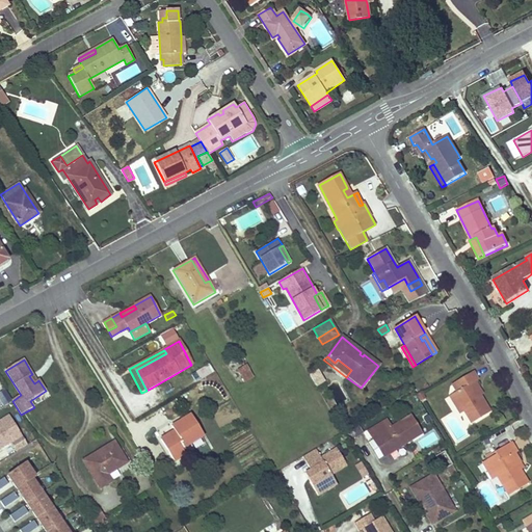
[(195,372),(200,380),(214,371),(209,364),(195,372)]
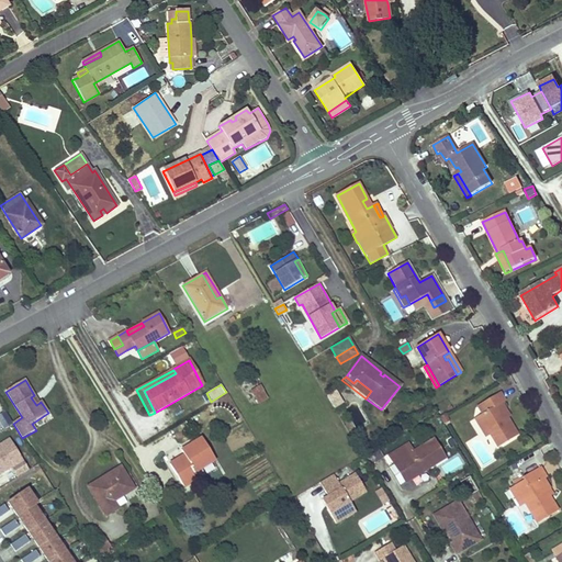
[(263,392),(260,385),(251,391),(255,396),(263,392)]
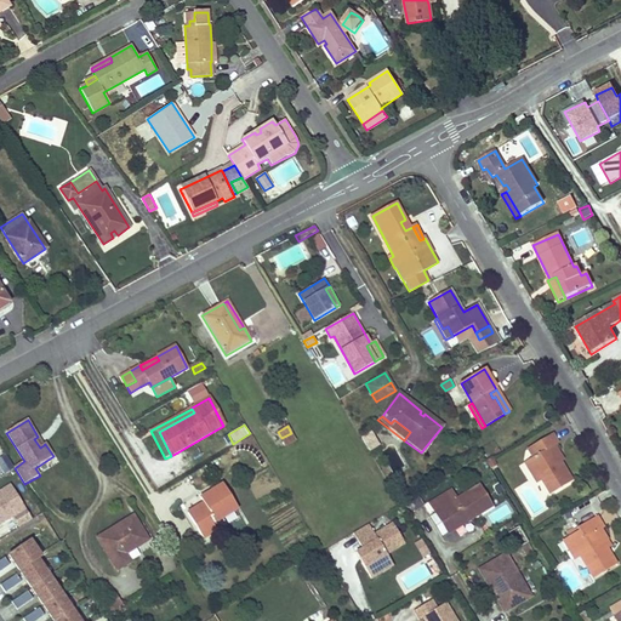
[(296,440),(291,433),(281,438),(286,445),(296,440)]
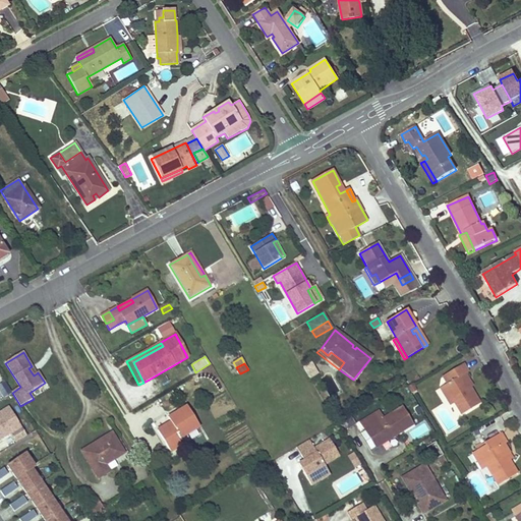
[(317,374),(311,363),(303,367),(309,379),(317,374)]
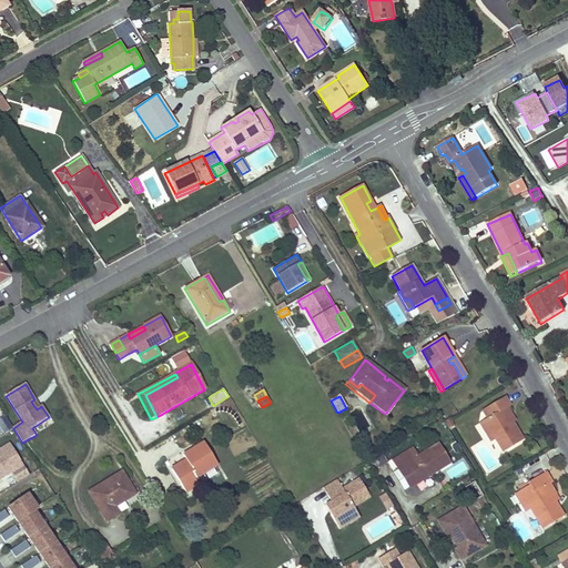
[(487,419),(484,421),(495,439),(503,453),(523,440),(513,423),(505,409),(507,407),(510,406),(506,396),(482,411),(487,419)]
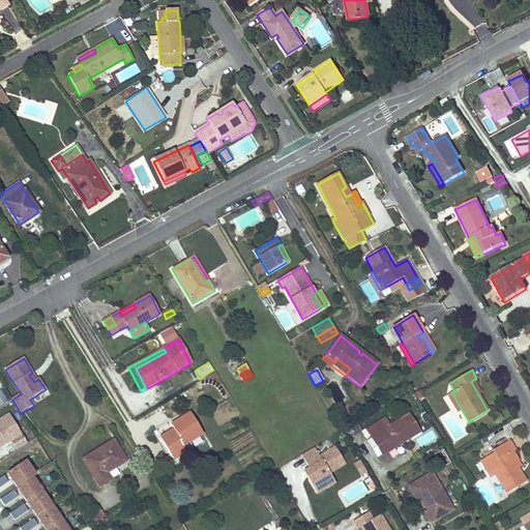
[(473,380),(471,382),(478,394),(480,392),(473,380)]
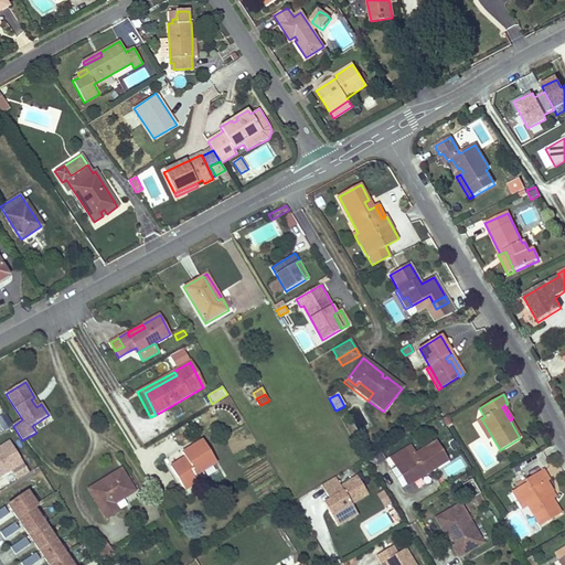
[(6,414),(0,416),(0,423),(4,432),(13,426),(6,414)]
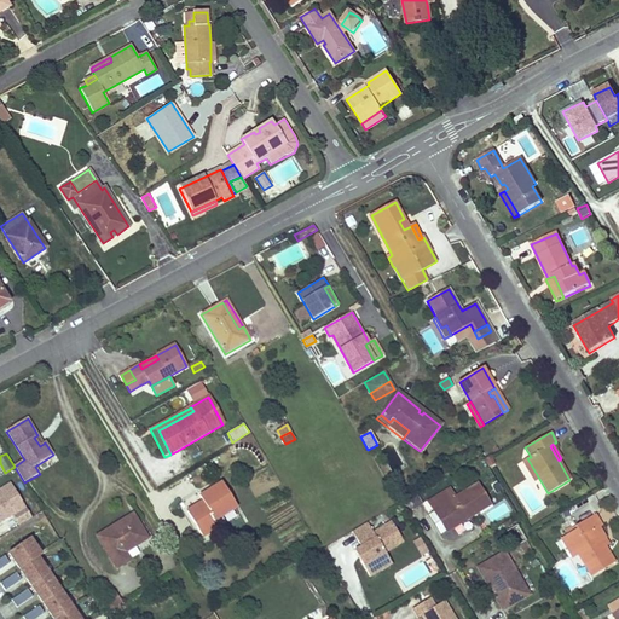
[(539,479),(527,458),(522,462),(536,481),(539,479)]
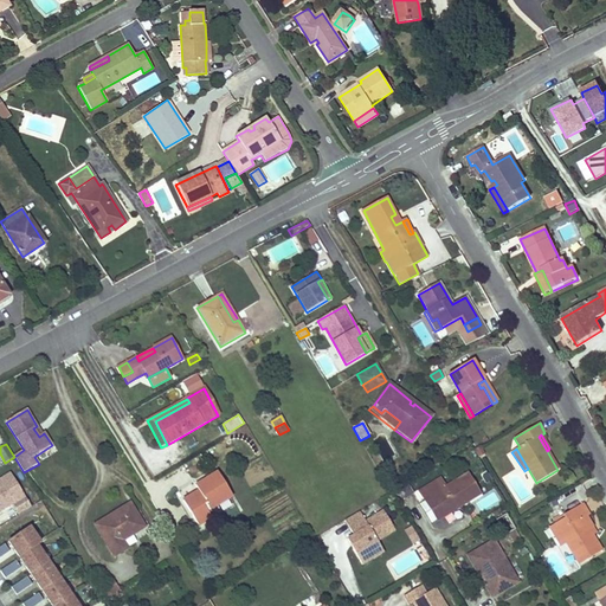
[(199,492),(182,502),(197,526),(210,517),(207,511),(231,496),(217,472),(194,485),(199,492)]
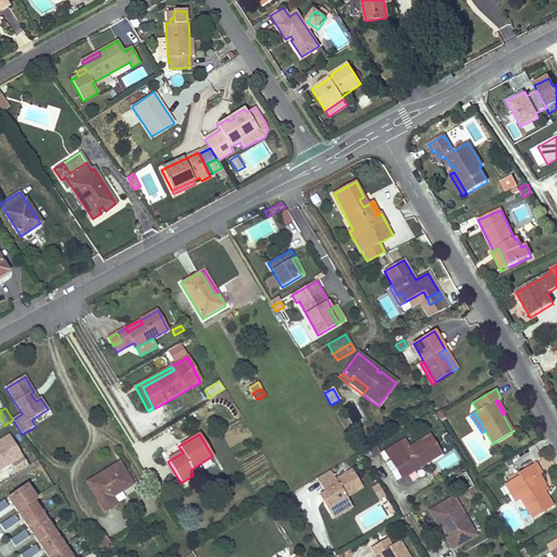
[(0,470),(23,457),(10,436),(0,442),(0,470)]
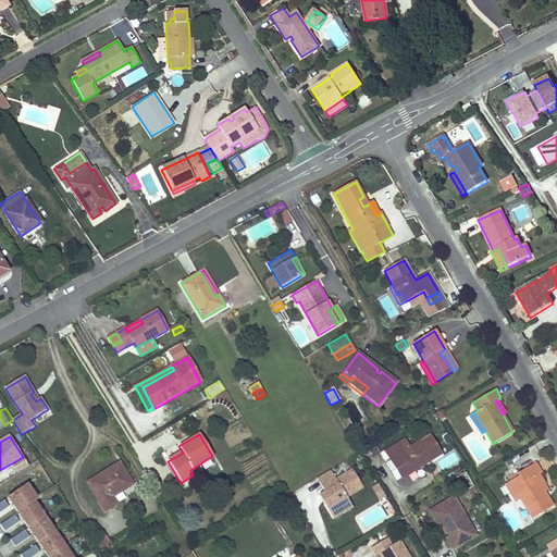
[(386,452),(392,461),(396,459),(405,473),(421,463),(423,465),(441,455),(430,436),(410,448),(405,441),(386,452)]
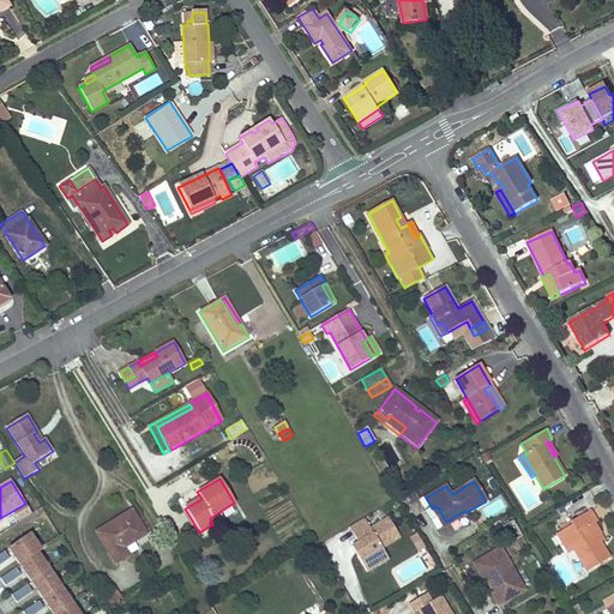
[(437,506),(432,509),(444,527),(467,512),(464,511),(446,522),(437,506)]
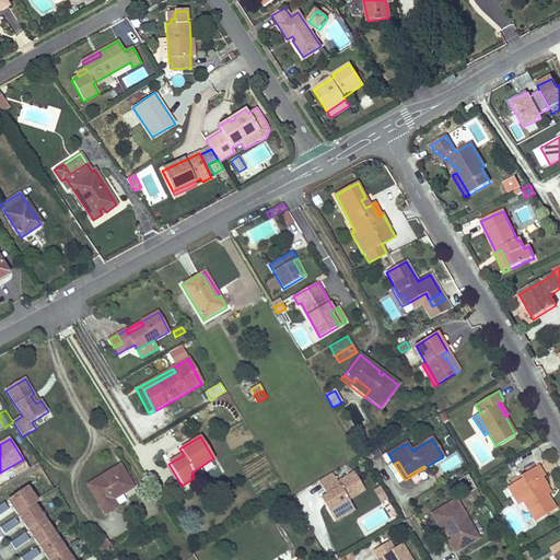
[(119,466),(88,486),(105,514),(116,508),(112,501),(132,487),(119,466)]
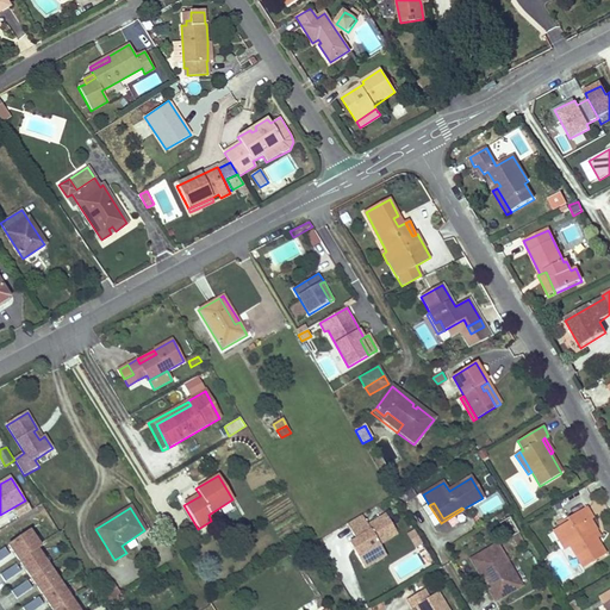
[(568,521),(559,527),(571,547),(583,567),(607,553),(597,539),(593,533),(597,530),(591,520),(593,518),(586,508),(567,518),(568,521)]
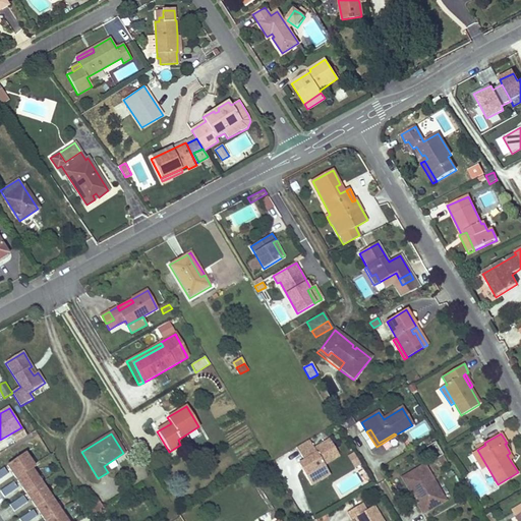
[(339,455),(330,439),(314,449),(308,440),(296,448),(304,460),(300,463),(303,468),(301,470),(311,485),(320,480),(315,473),(326,467),(324,465),(339,455)]
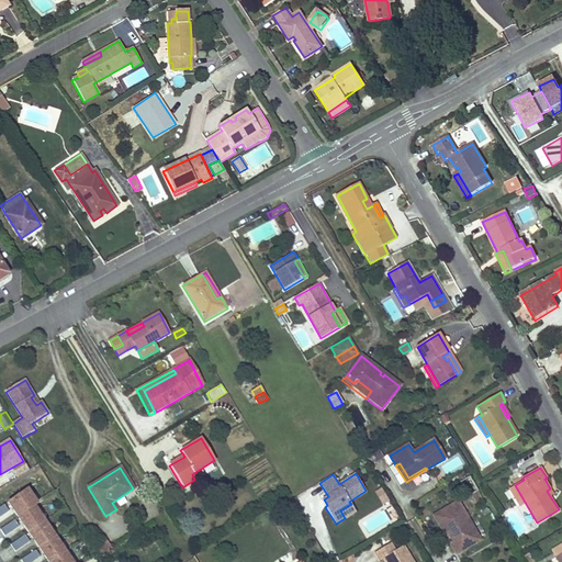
[(470,476),(461,482),(470,496),(472,495),(479,506),(483,504),(476,493),(479,491),(470,476)]
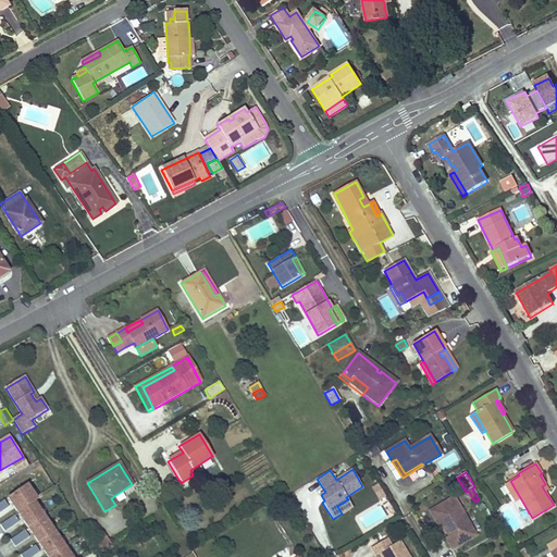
[(521,499),(510,481),(505,484),(516,503),(521,499)]
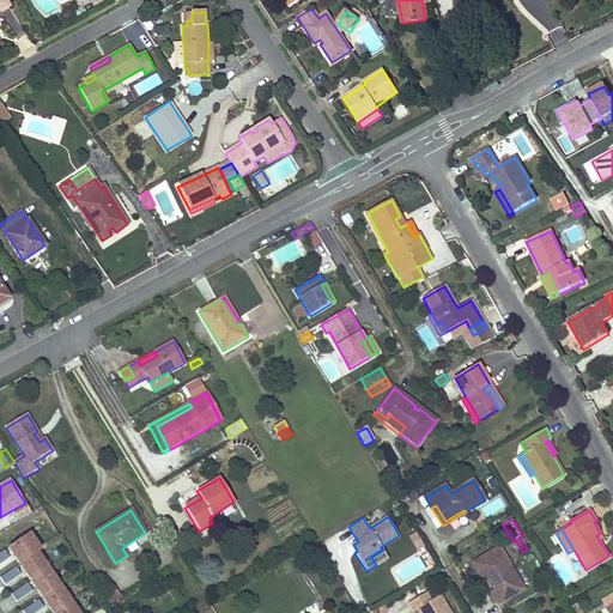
[(26,535),(8,547),(54,612),(80,612),(38,552),(42,550),(31,533),(26,535)]
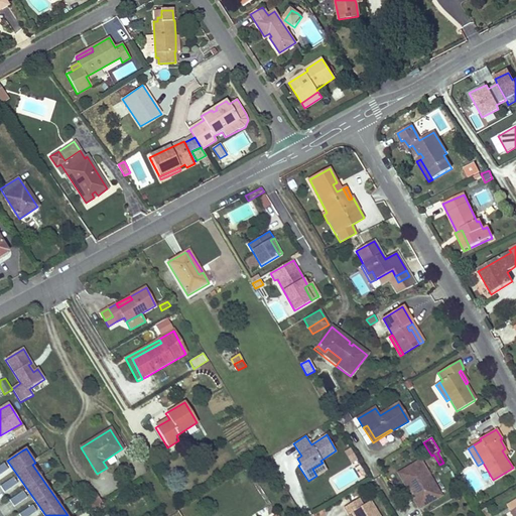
[(358,461),(352,449),(346,453),(353,464),(358,461)]
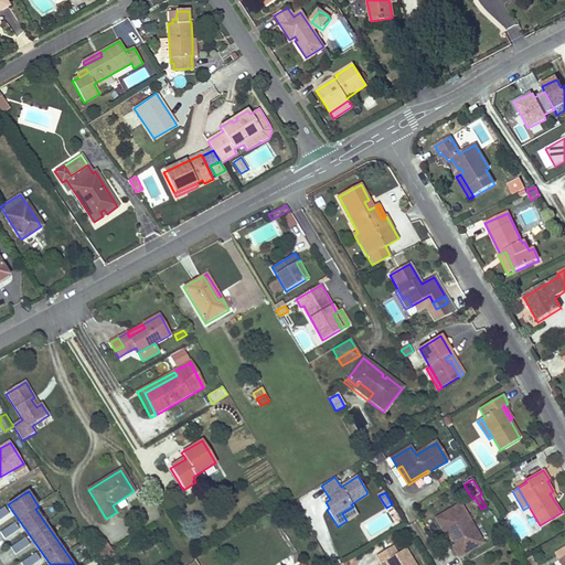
[(481,541),(460,504),(441,515),(458,545),(454,547),(458,556),(475,546),(473,544),(481,541)]
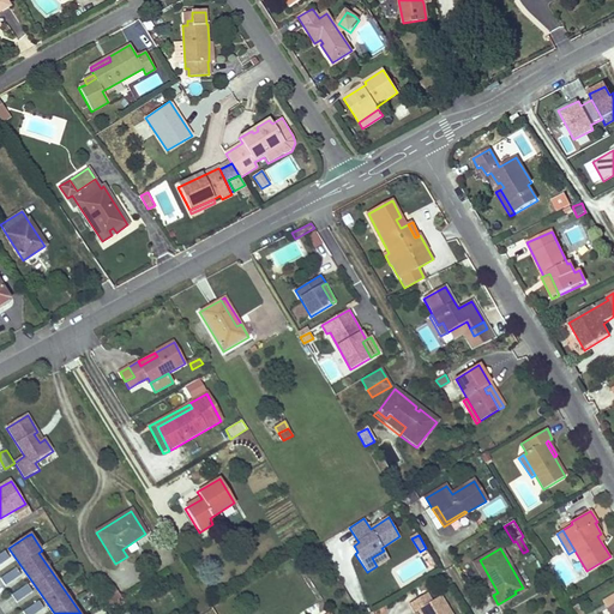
[(0,566),(11,559),(5,551),(0,554),(0,566)]
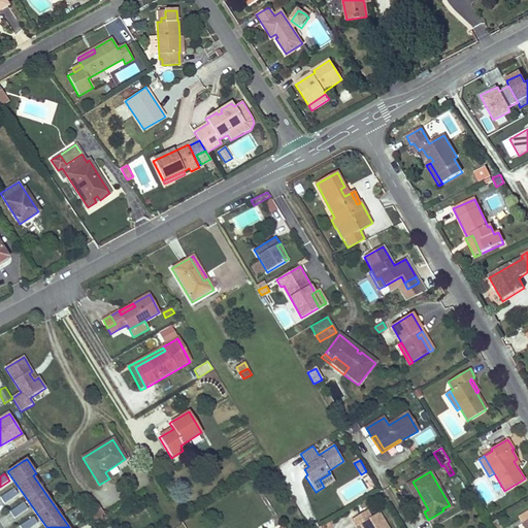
[(334,481),(330,473),(320,480),(324,487),(334,481)]
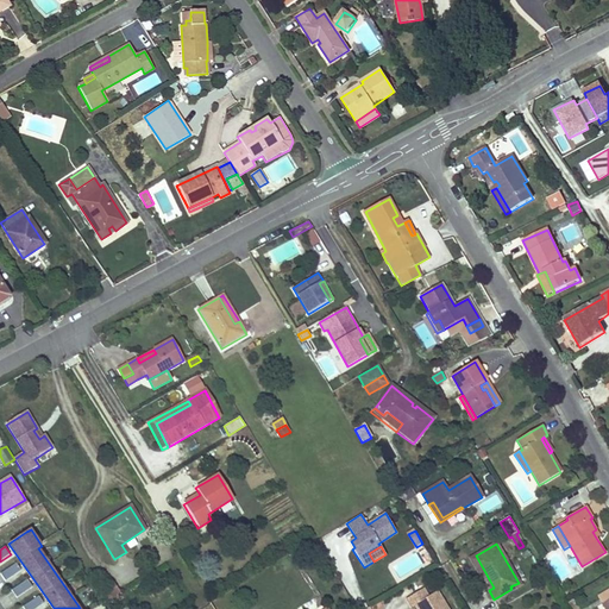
[(494,588),(476,556),(471,558),(489,590),(494,588)]
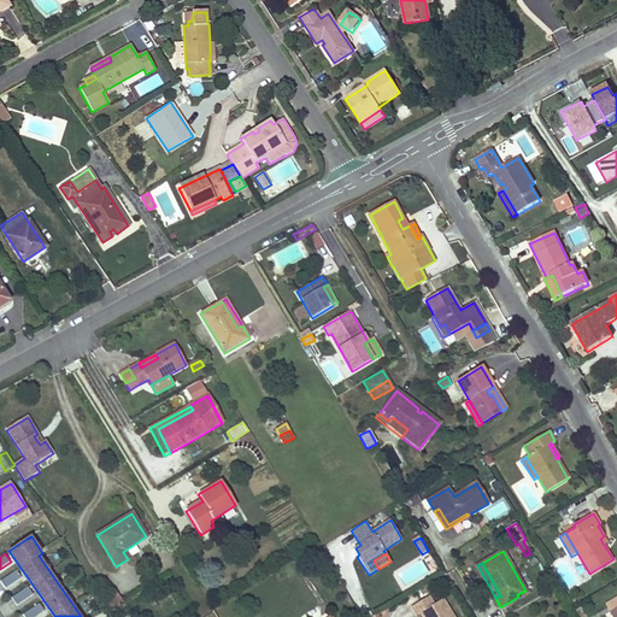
[(16,570),(1,581),(7,589),(22,579),(16,570)]
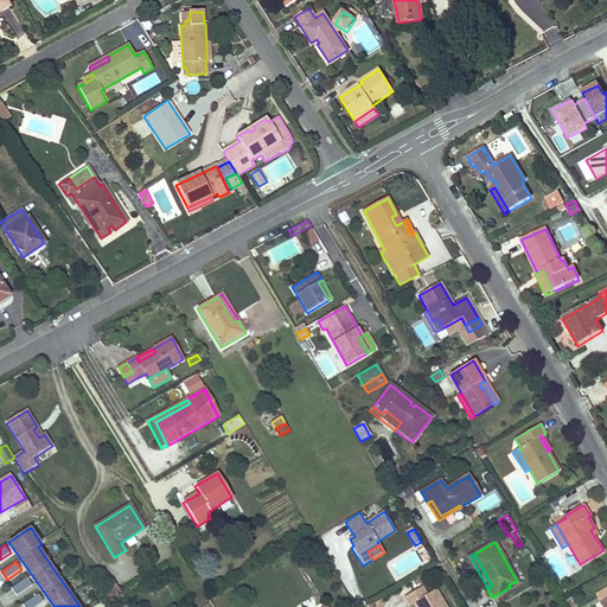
[(27,577),(12,588),(18,595),(32,586),(27,577)]
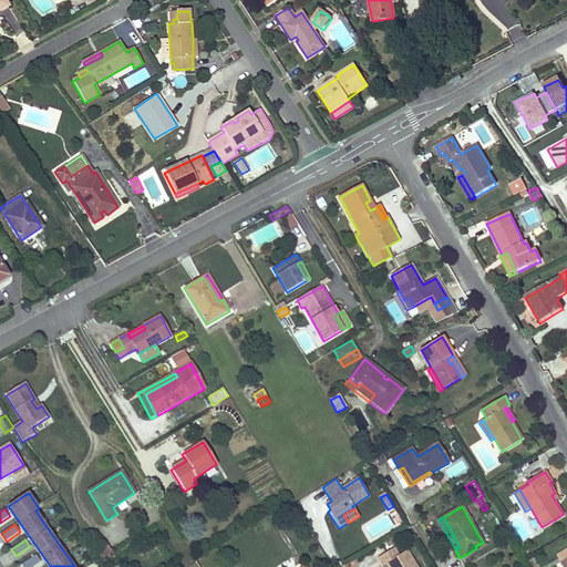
[(104,542),(93,548),(100,559),(111,552),(104,542)]
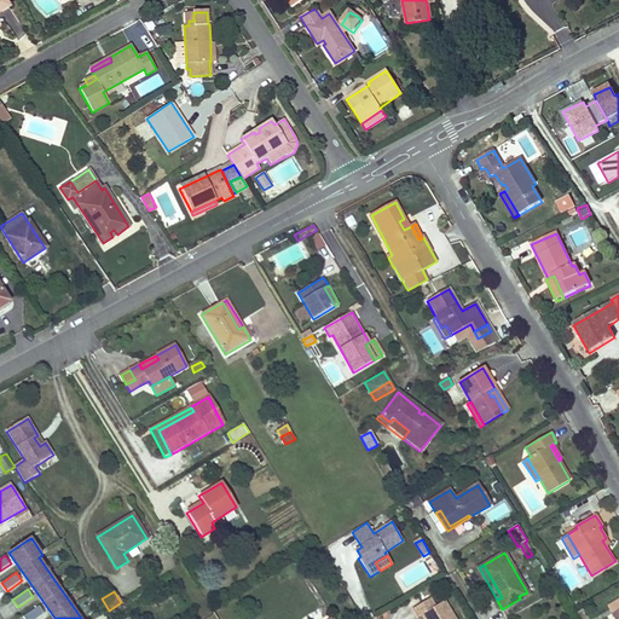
[(613,613),(618,609),(618,599),(608,605),(613,613)]
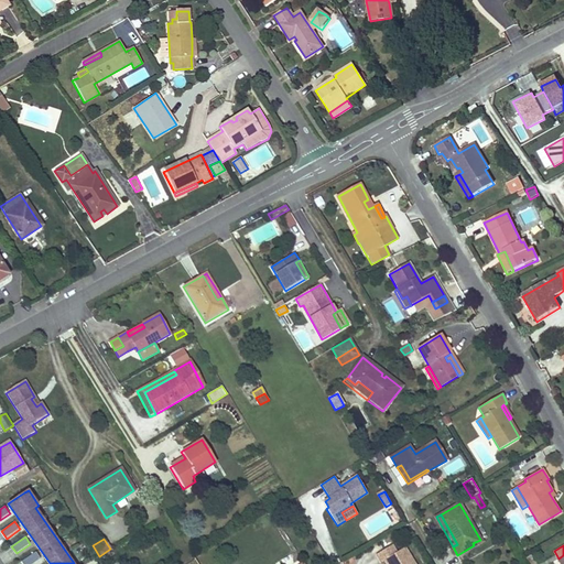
[(392,546),(377,555),(382,563),(384,561),(386,563),(413,563),(405,549),(397,554),(392,546)]
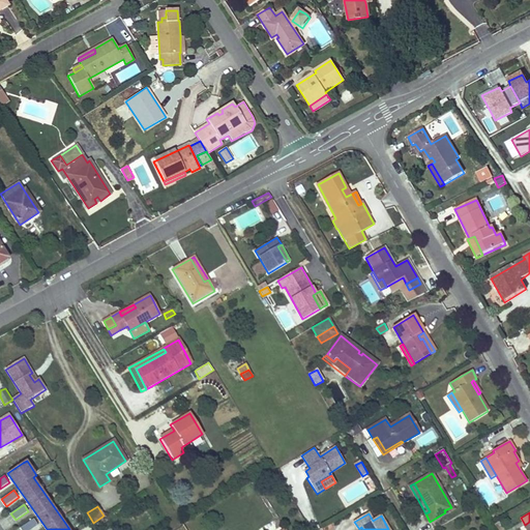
[(33,519),(21,528),(22,529),(31,529),(38,525),(33,519)]
